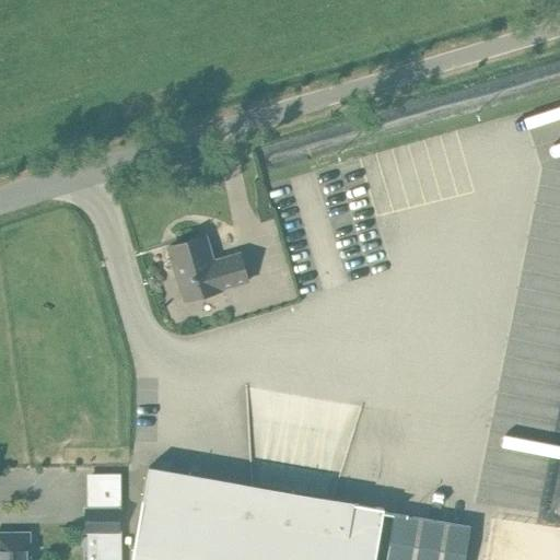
[(559,193),(543,189),(537,217),(550,219),(553,203),(559,205),(559,193)]
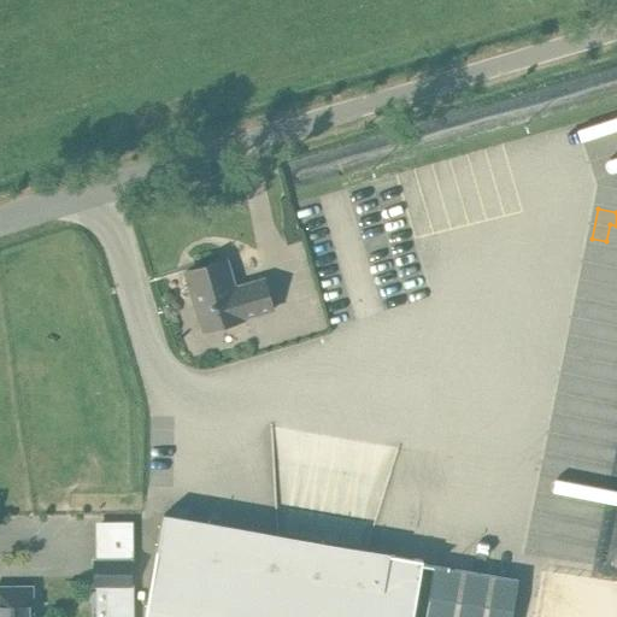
[(225,258),(184,270),(203,330),(272,310),(263,277),(234,286),(225,258)]
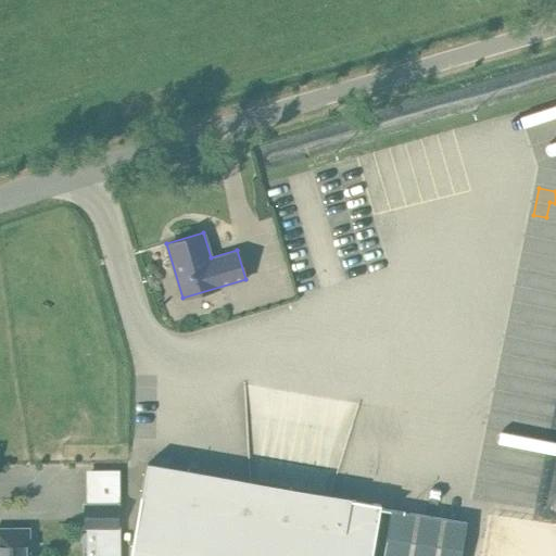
[(502,336),(477,496),(554,508),(555,490),(555,366),(519,361),(522,339),(502,336)]
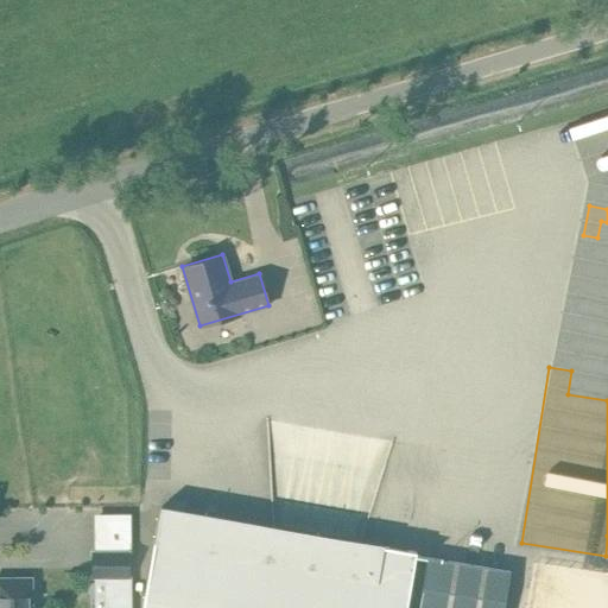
[(406,607),(416,552),(192,514),(192,513),(160,508),(144,607),(406,607)]
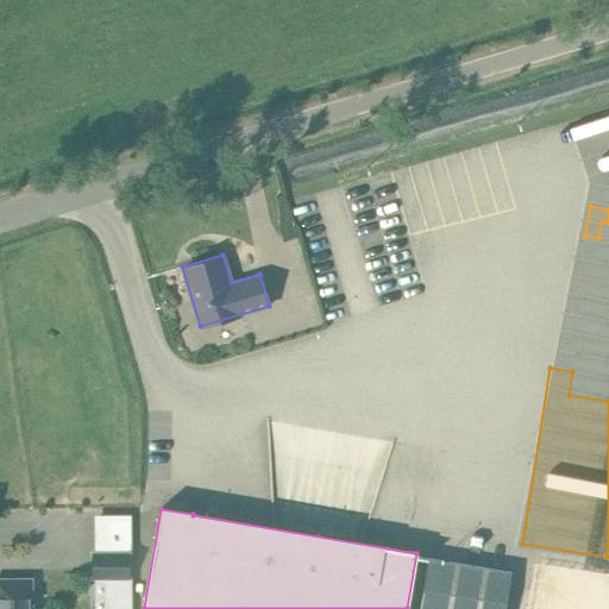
[(130,552),(90,552),(90,579),(104,579),(104,603),(110,608),(131,608),(132,578),(130,578),(130,552)]
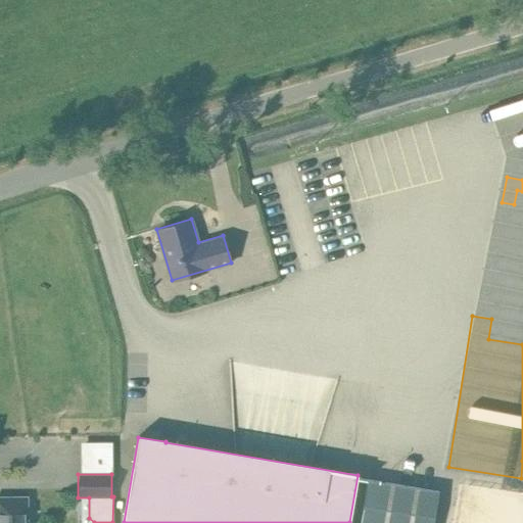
[(367,479),(360,522),(433,522),(438,491),(367,479)]
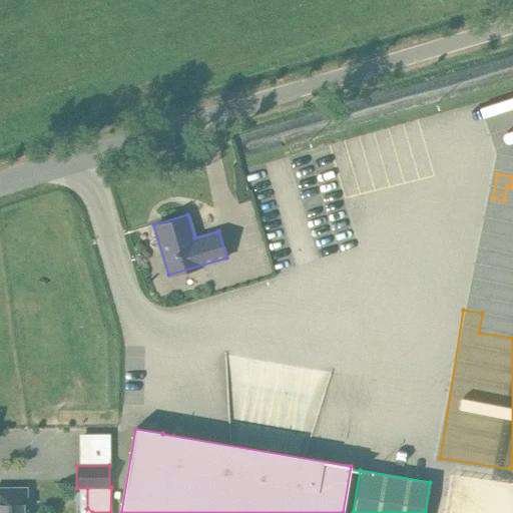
[(0,512),(26,512),(26,488),(0,487),(0,512)]
